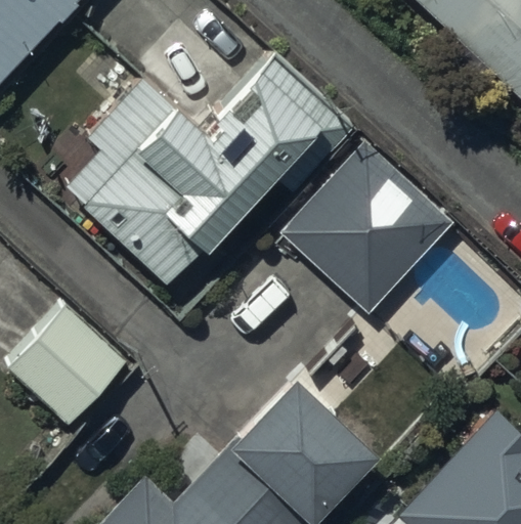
[(75,0),(0,0),(0,82),(59,19),(62,23),(79,5),(75,1),(75,0)]
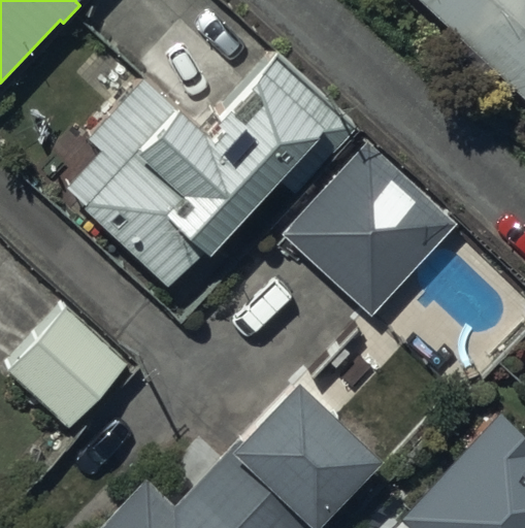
[(524,0),(421,0),(524,96),(524,0)]
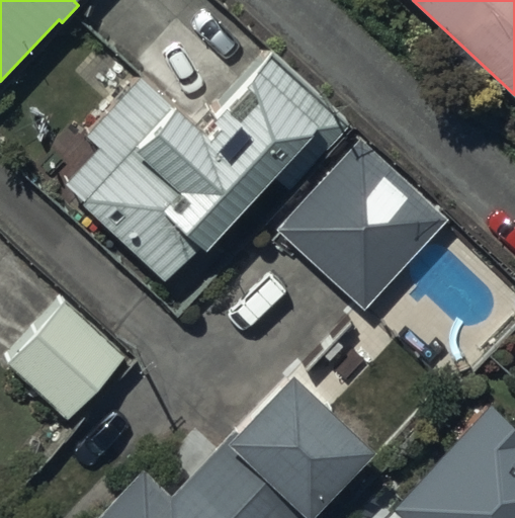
[(350,124),(273,55),(204,130),(141,73),(84,134),(98,147),(65,183),(85,201),(81,205),(167,283),(202,245),(205,248),(275,172),(292,188),(350,124)]
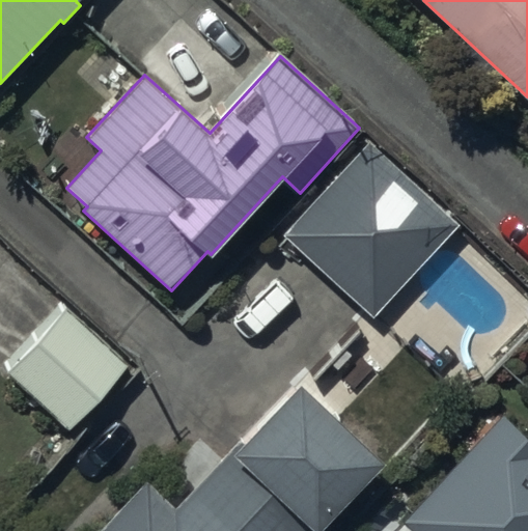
[(459,222),(369,143),(287,234),(378,313),(459,222)]
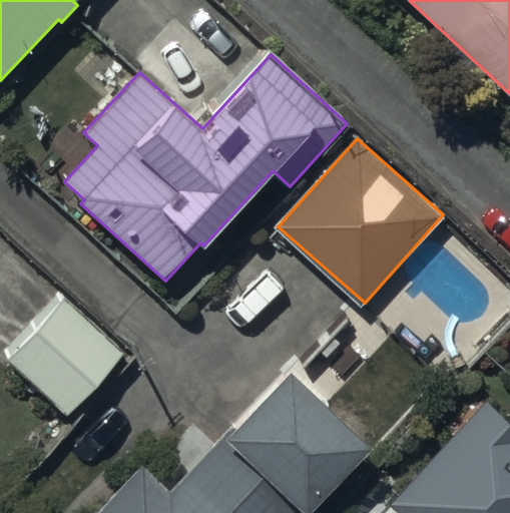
[(124,355),(62,301),(9,361),(71,416),(124,355)]
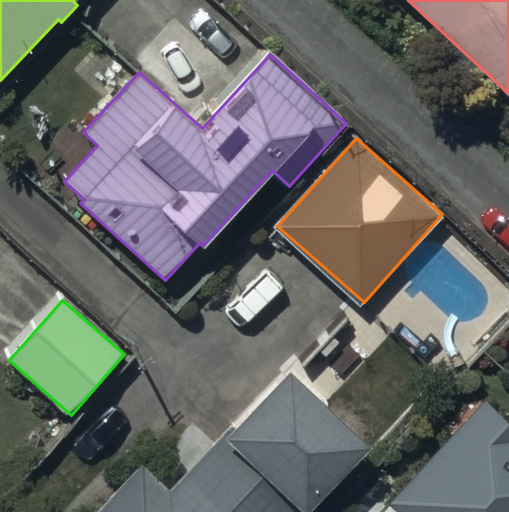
[(303,511),(309,511),(372,446),(289,367),(171,492),(142,465),(96,511),(295,511),(299,508),(303,511)]
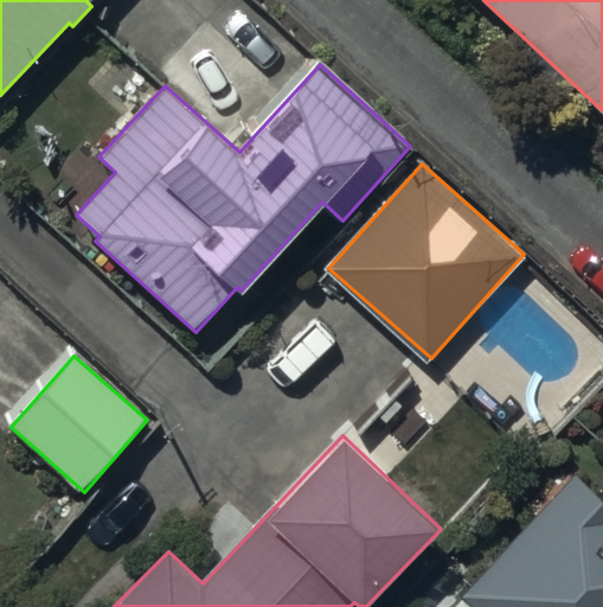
[(602,496),(578,474),(457,606),(602,606),(602,496)]
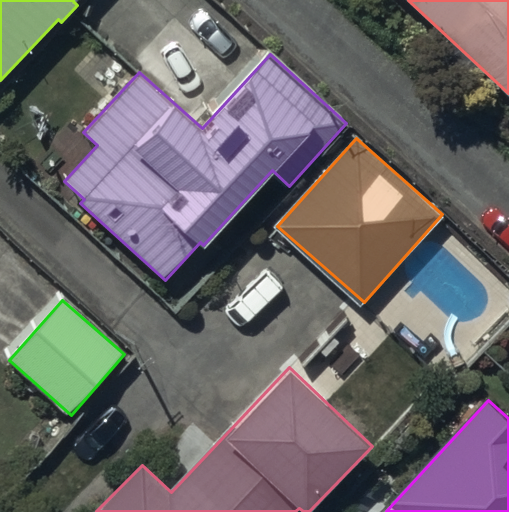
All buildings are outlined.
